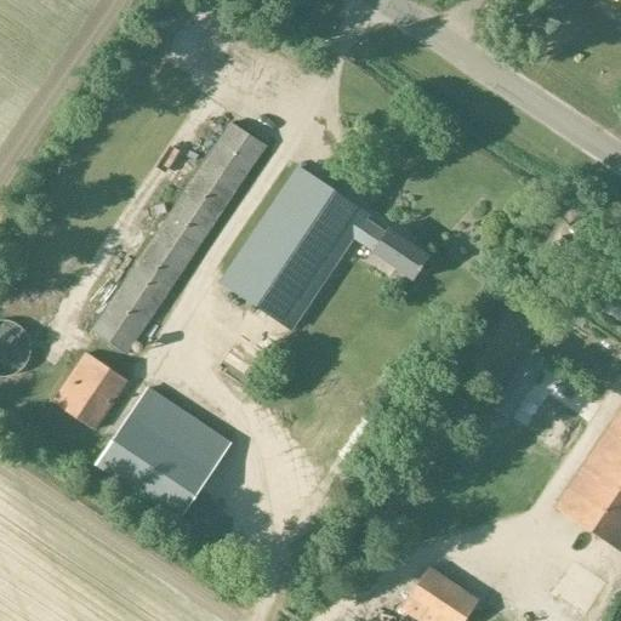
[(126,355),(267,148),(231,123),(90,331),(126,355)]
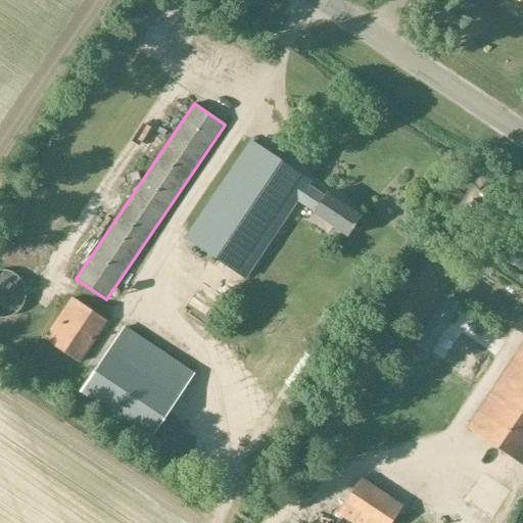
[(347,237),(361,218),(325,194),(323,197),(306,186),(308,182),(250,143),(185,239),(244,279),(296,201),(313,212),(312,214),(347,237)]
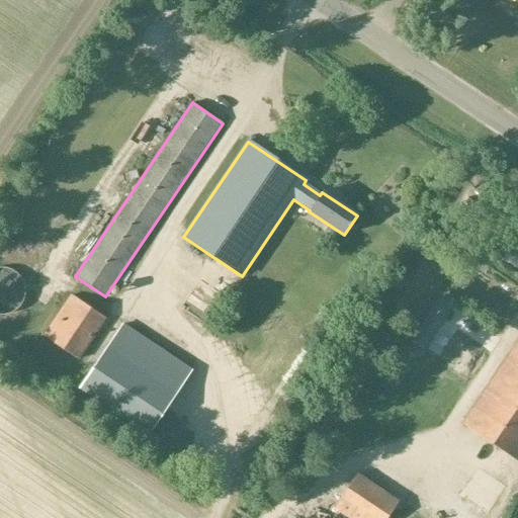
[(10,271),(2,269),(0,269),(0,316),(2,317),(10,315),(17,311),(22,305),(24,297),(24,289),(22,281),(17,275),(10,271)]
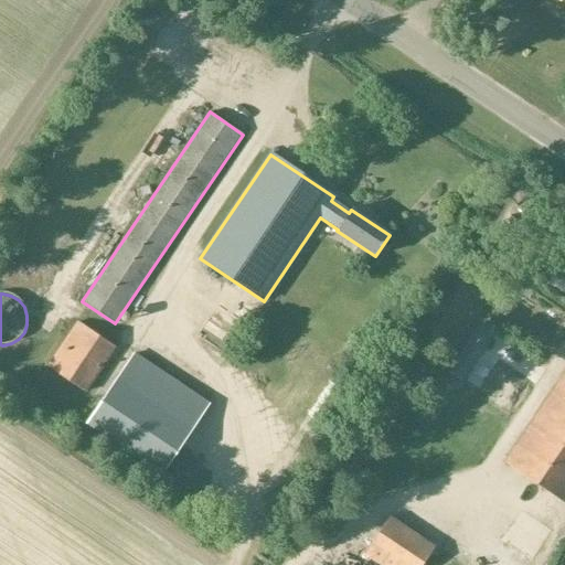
[(84,392),(115,347),(78,322),(48,368),(84,392)]
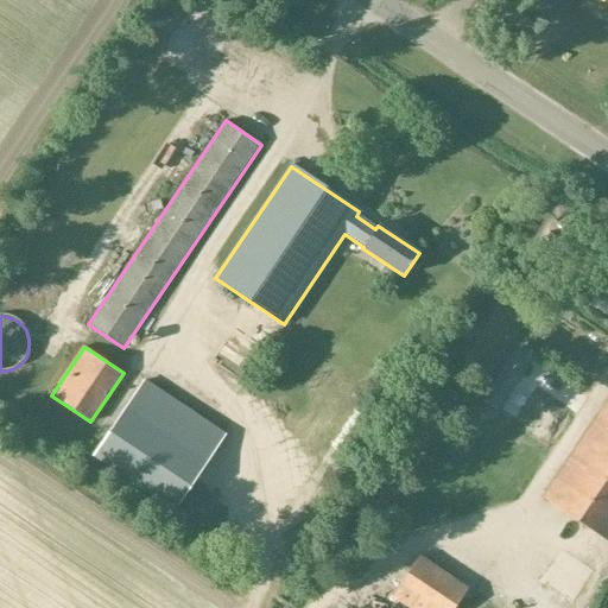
[(172,512),(225,434),(145,380),(93,457),(172,512)]
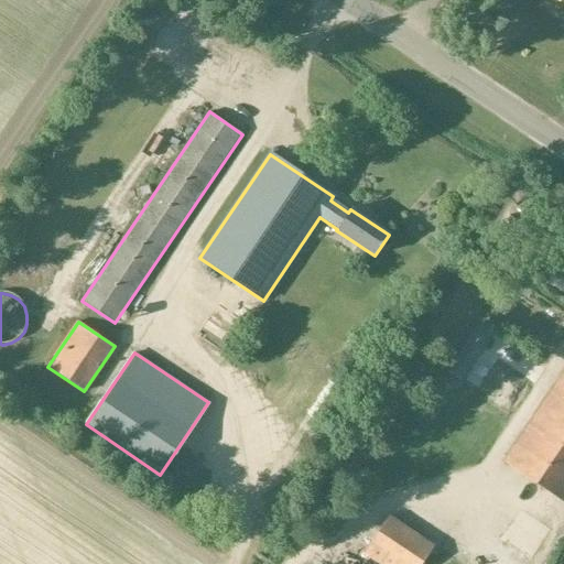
[(563,371),(503,462),(563,502),(563,371)]
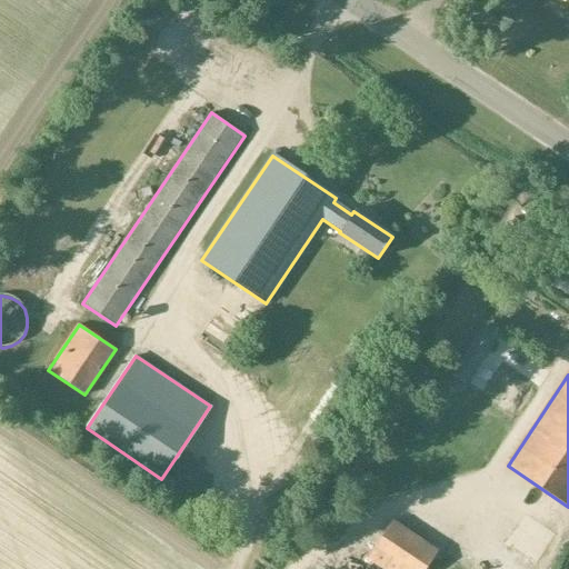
[(382,568),(425,568),(437,551),(391,521),(367,558),(382,568)]
